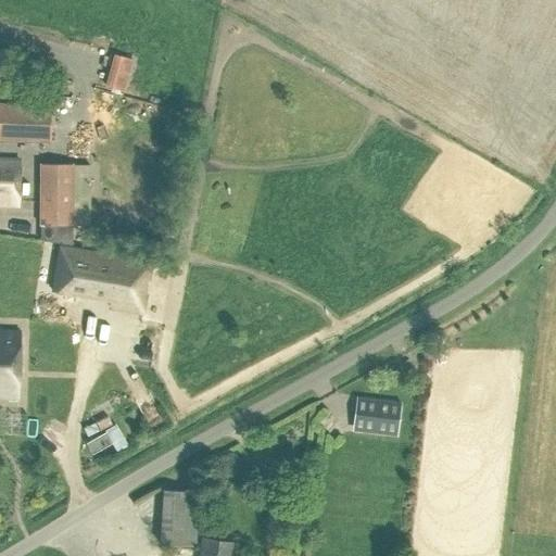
[(106,87),(125,92),(134,61),(115,55),(106,87)]
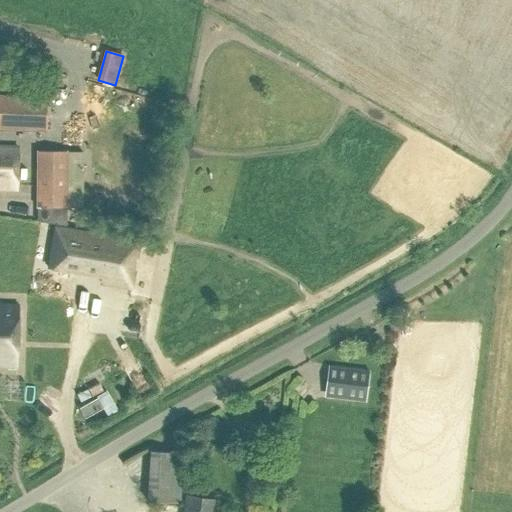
[(0,131),(45,134),(47,97),(0,95),(0,131)]
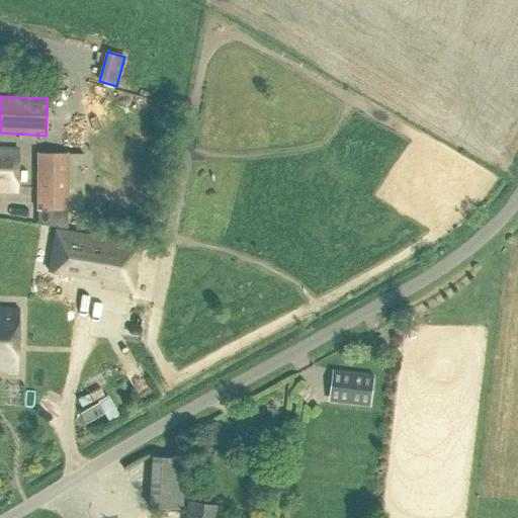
[(19,148),(4,147),(4,149),(0,149),(0,189),(18,191),(19,148)]
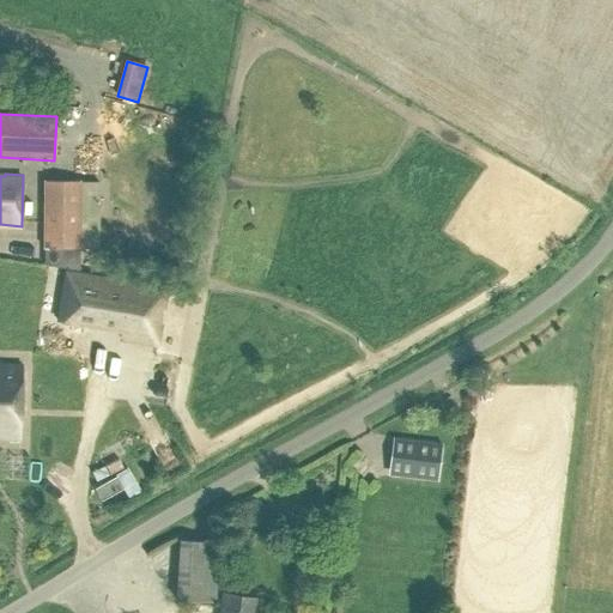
[(43,262),(80,269),(80,182),(43,181),(43,262)]
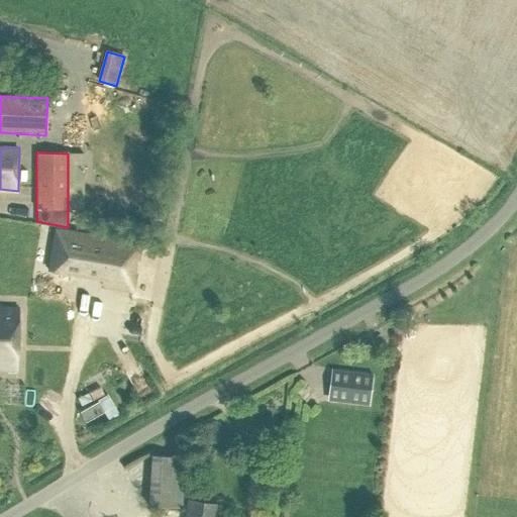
[(58,242),(52,273),(60,275),(105,283),(104,288),(117,291),(134,294),(143,248),(60,232),(58,242)]
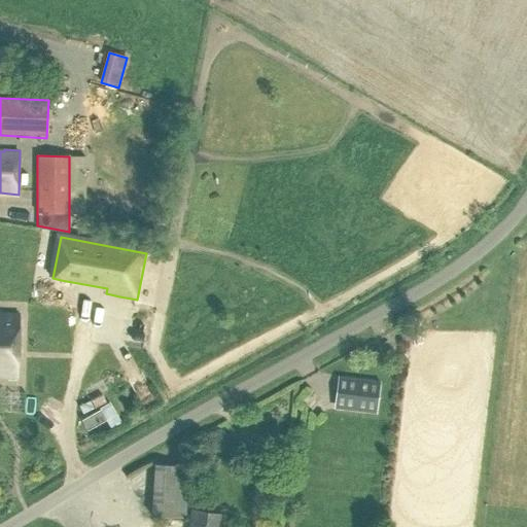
[(0,358),(20,358),(20,313),(0,312),(0,358)]
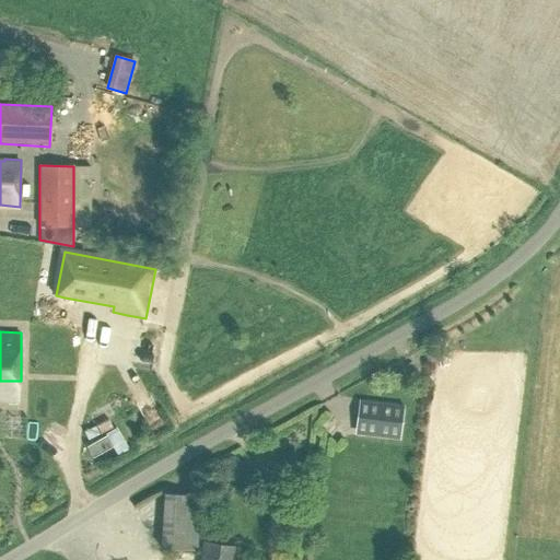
[(399,441),(404,404),(359,398),(354,435),(399,441)]
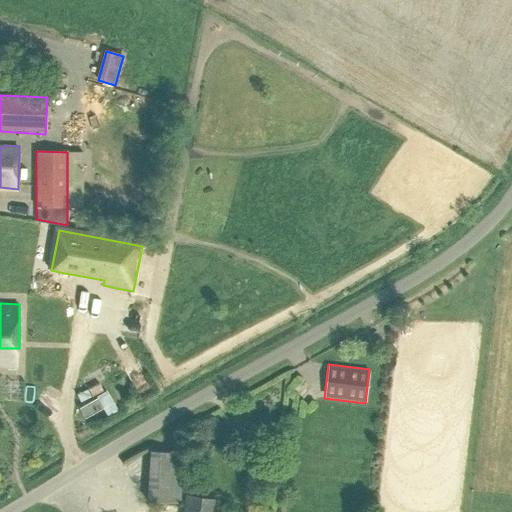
[(84,421),(105,409),(99,399),(79,411),(84,421)]
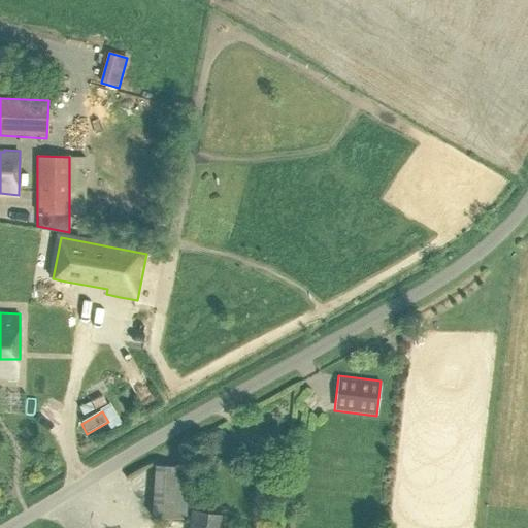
[(156,465),(153,518),(188,520),(191,466),(156,465)]
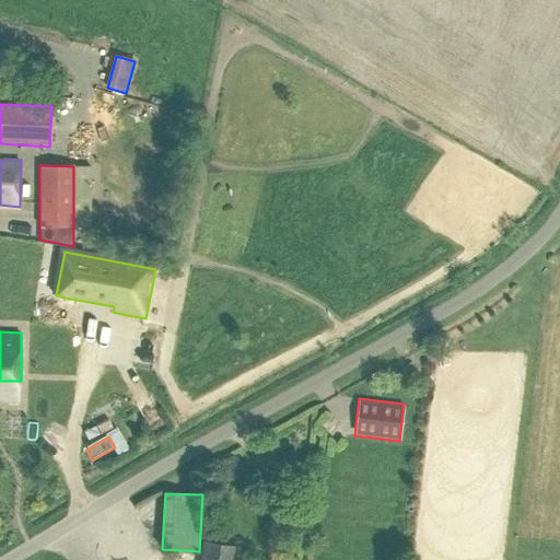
[(235,559),(237,546),(205,541),(202,559),(235,559)]
